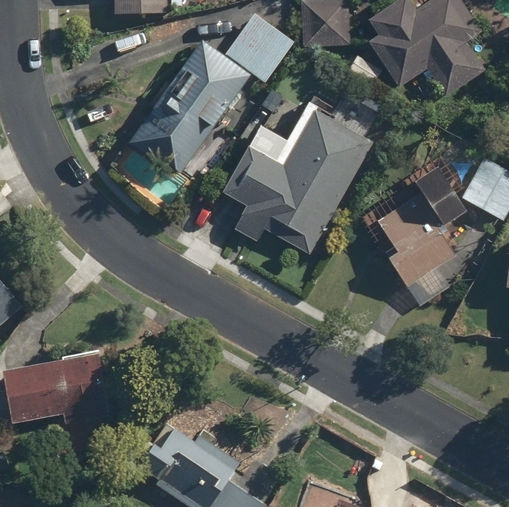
[(111,0),(111,16),(166,18),(166,0),(111,0)]
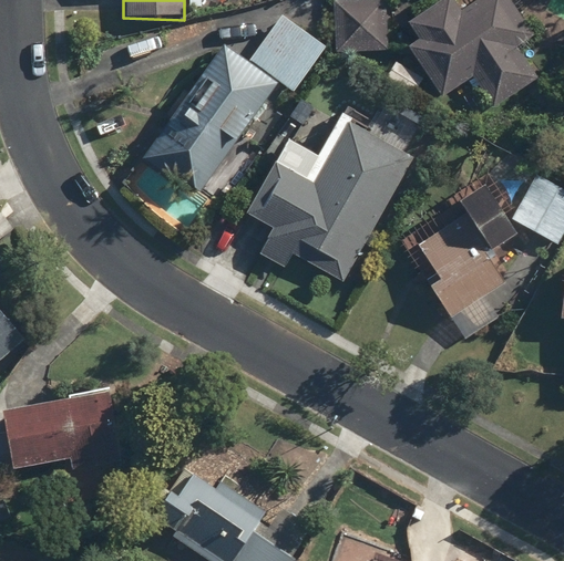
[(335,0),(336,53),(387,52),(385,0),(335,0)]
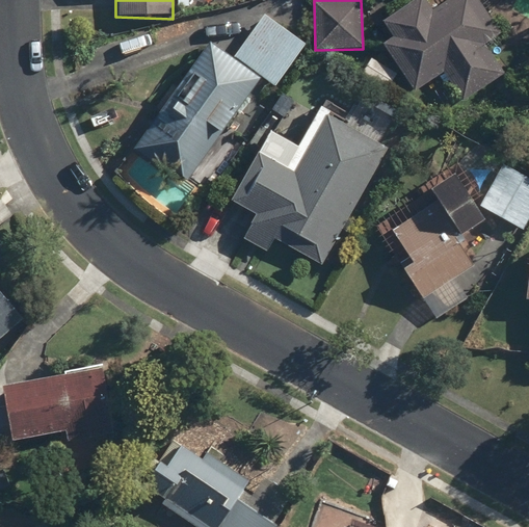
[(376,0),(370,4),(390,36),(377,44),(411,97),(445,76),(459,100),(502,74),(481,41),(499,30),(479,0),(440,0),(428,7),(423,0),(376,0)]
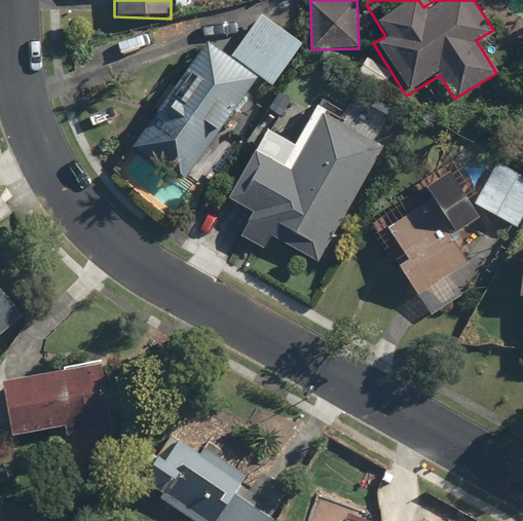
[(302,42),(260,14),(232,57),(274,84),(302,42)]
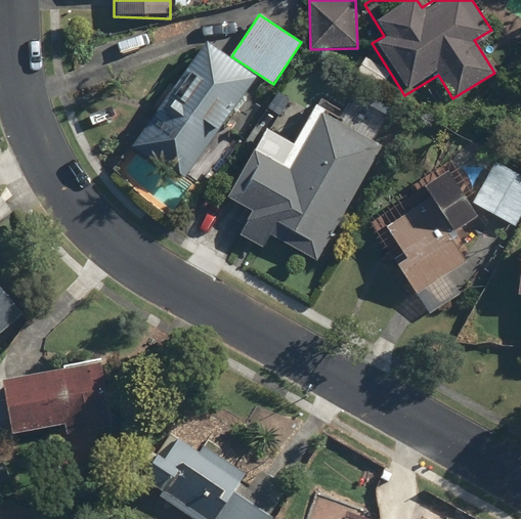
[(253,73),(200,37),(125,150),(179,186),(253,73)]
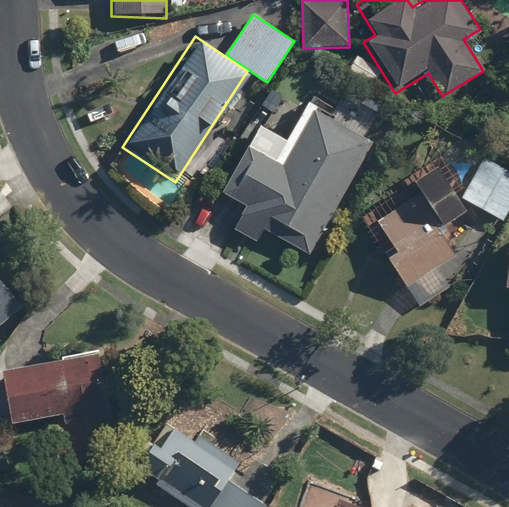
[(307,251),(364,141),(303,110),(284,146),(254,131),(220,197),(240,207),(232,223),(259,237),(263,229),(307,251)]
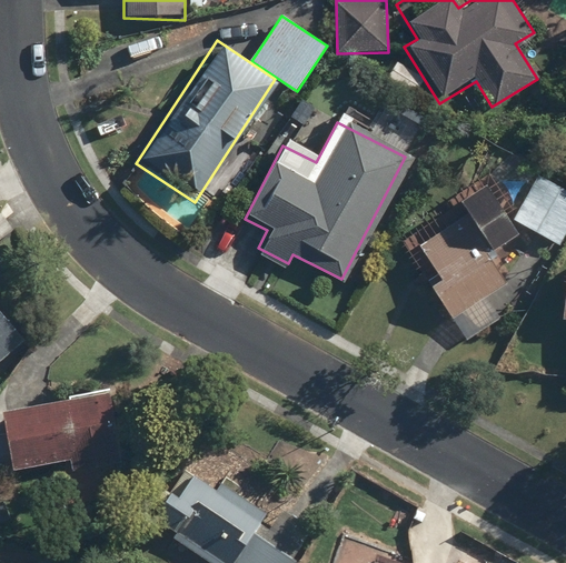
[(565,187),(536,174),(518,218),(565,237),(565,187)]
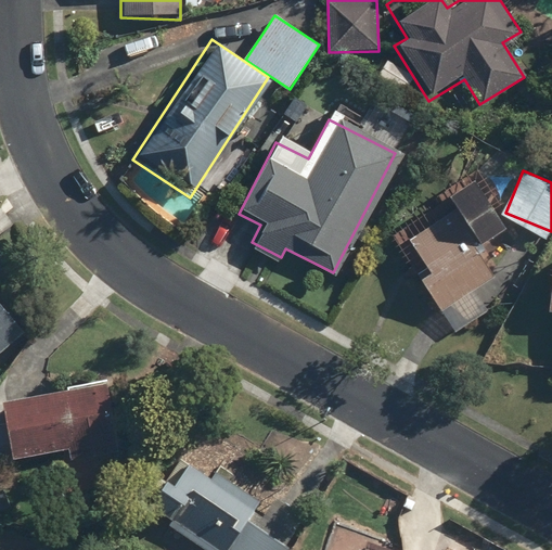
[(445,210),(407,235),(428,270),(411,281),(446,335),(488,307),(476,290),(499,276),(477,242),(508,222),(480,181),(443,206),(445,210)]
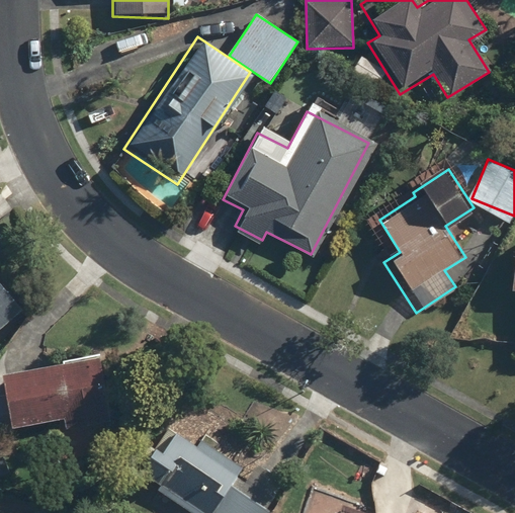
[(514,237),(509,237),(506,293),(514,293),(514,237)]
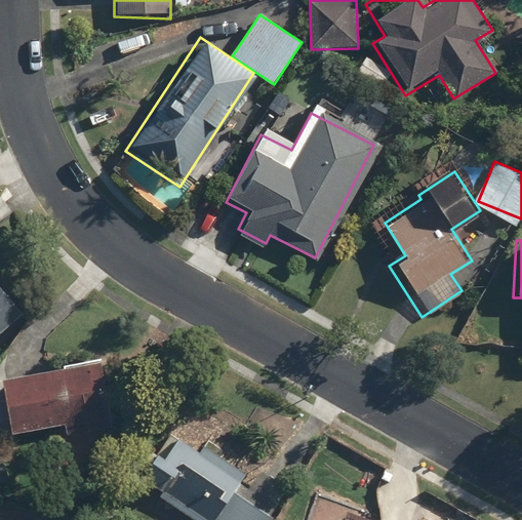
[(0,336),(38,300),(0,261),(0,336)]
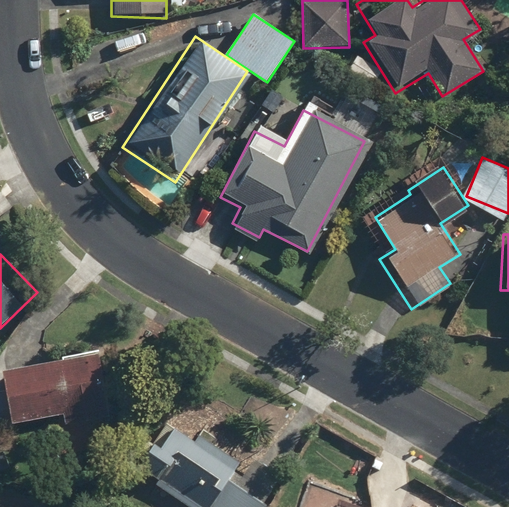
[(116,345),(14,360),(16,378),(0,380),(0,419),(69,409),(71,421),(126,412),(116,345)]
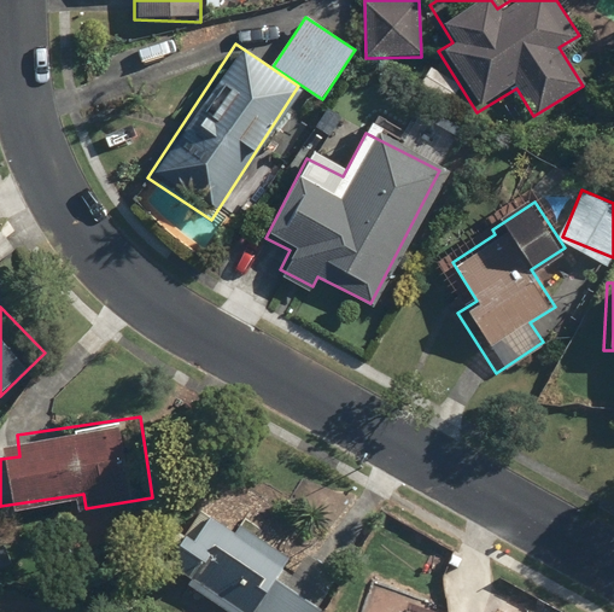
[(303,552),(222,500),(204,528),(183,514),(157,555),(244,611),(323,611),(357,561),(315,534),(303,552)]
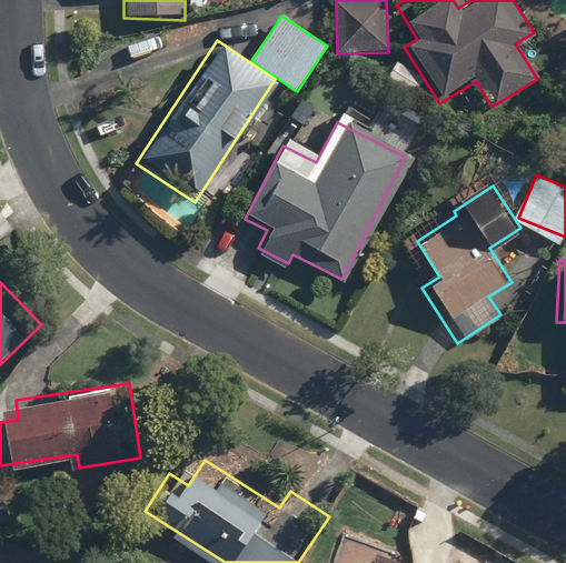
[(417,562),(381,549),(376,562),(417,562)]
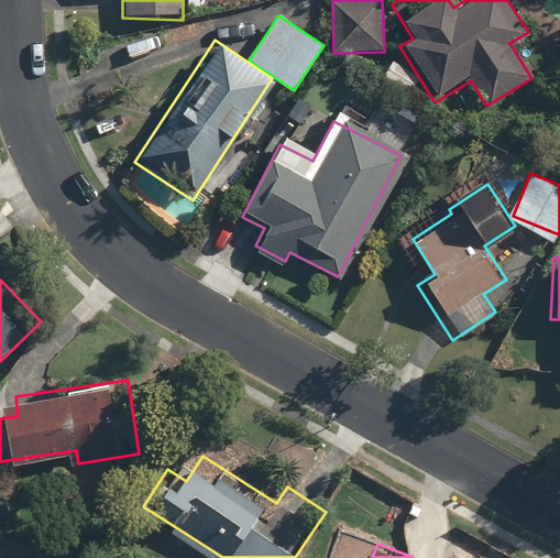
All buildings are outlined.
